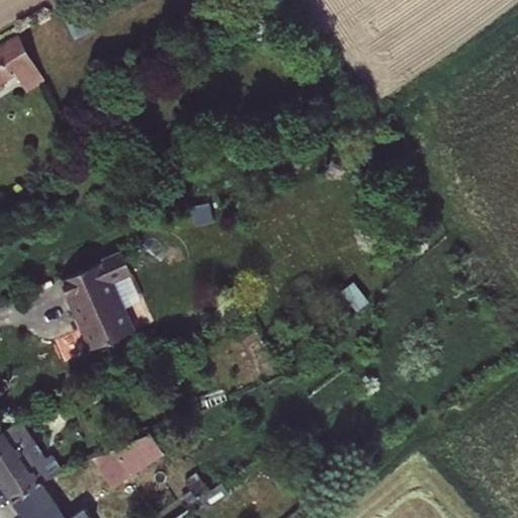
[(74,0),(69,0),(60,5),(64,14),(78,7),(74,0)]
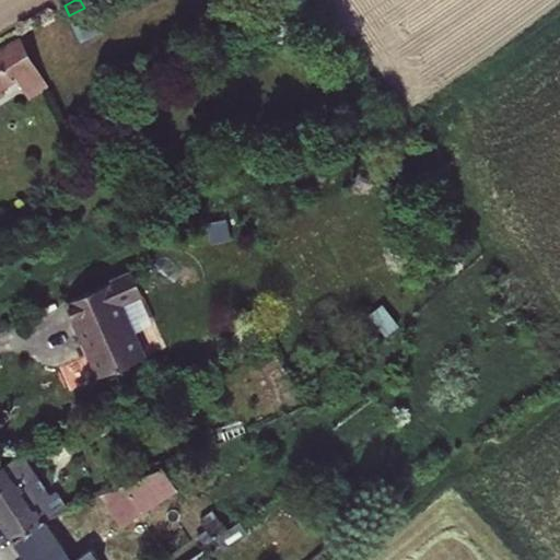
[(18,42),(0,50),(0,88),(15,79),(34,68),(18,42)]
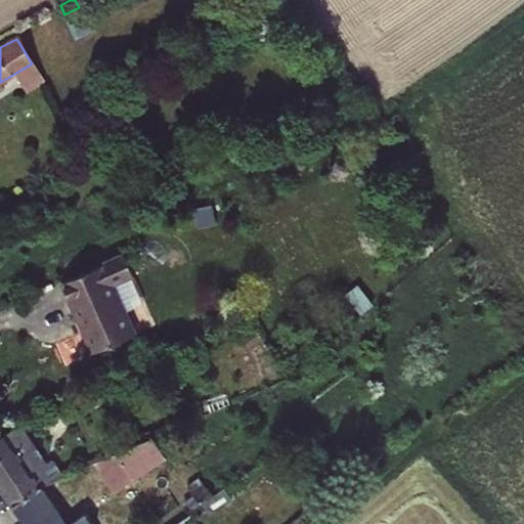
[(32,63),(14,74),(25,92),(42,84),(32,63)]
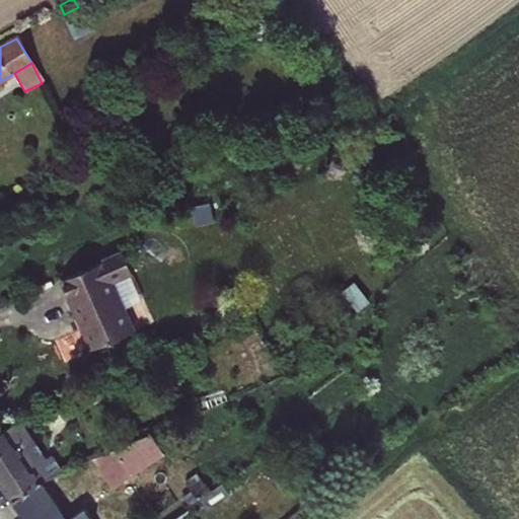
[(175,115),(177,120),(202,108),(199,103),(175,115)]
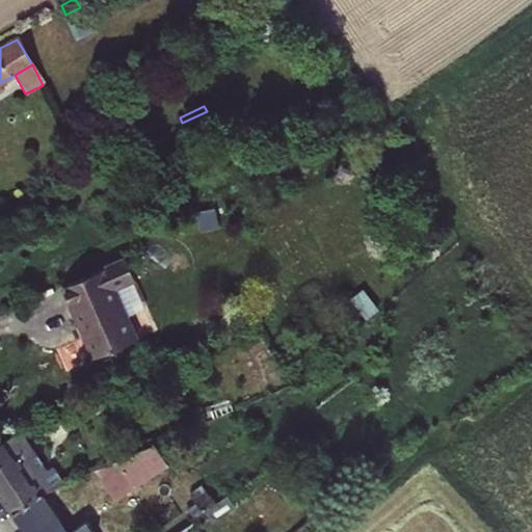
[(133,158),(122,163),(127,176),(138,170),(133,158)]
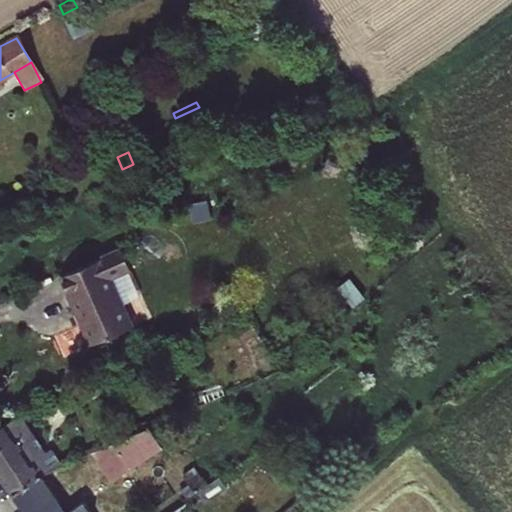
[(60,274),(71,298),(91,344),(130,326),(109,276),(130,267),(121,248),(60,274)]
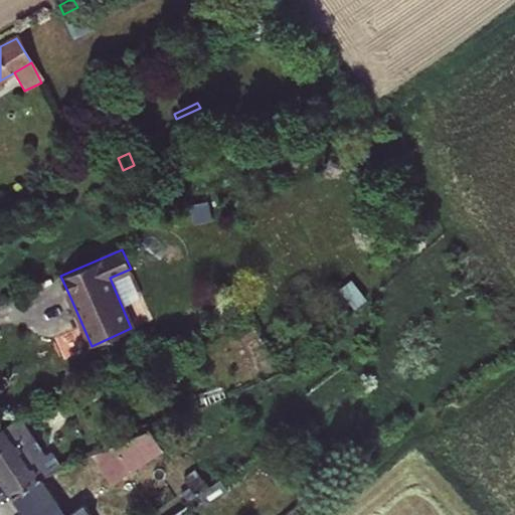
[(0,477),(14,497),(39,479),(52,473),(17,420),(0,428),(0,477)]
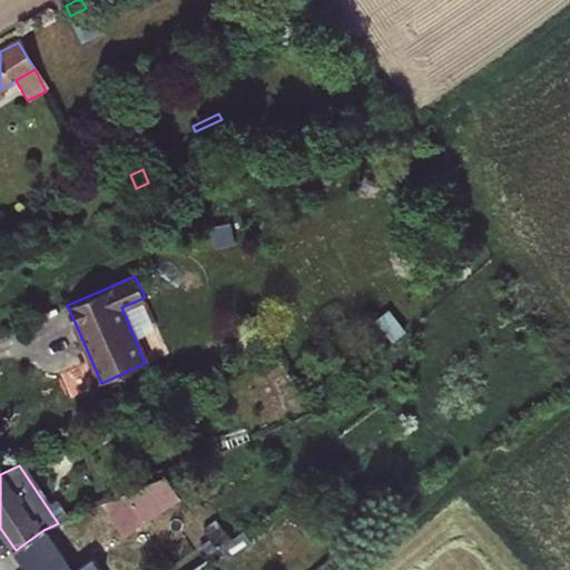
[(165,475),(101,503),(123,537),(179,499),(165,475)]
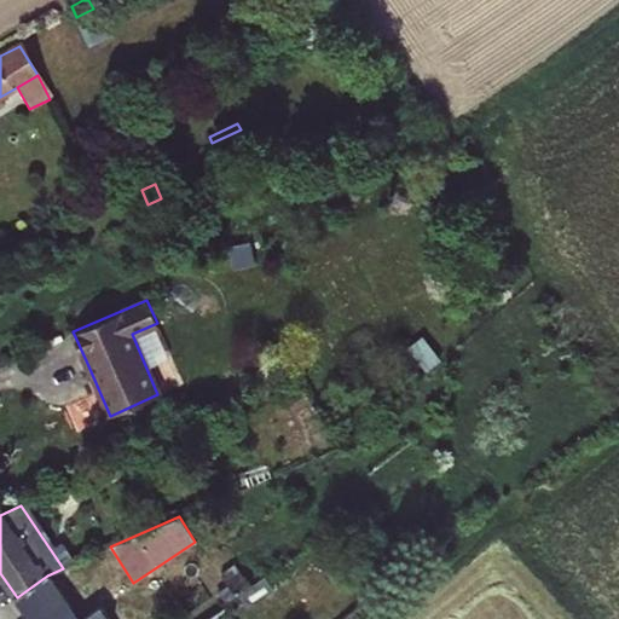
[(224,594),(230,605),(254,588),(238,566),(226,576),(233,586),(224,594)]
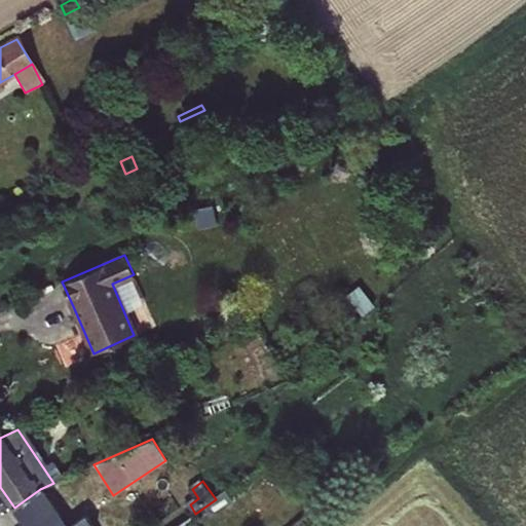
[(69,525),(67,525),(40,489),(14,508),(26,525),(91,525),(85,516),(69,525)]
